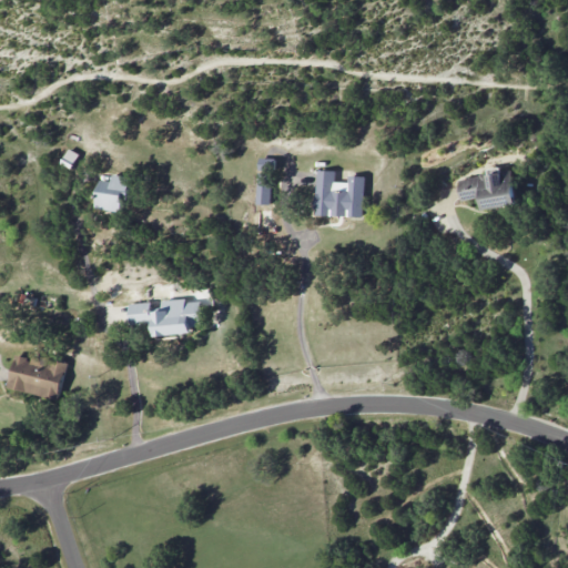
[(271,204),(273,159),(259,158),(257,203),(271,204)]
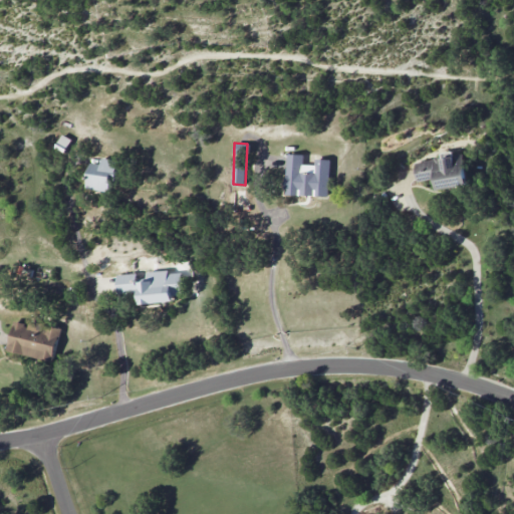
[(468,186),(464,153),(453,155),(415,160),(418,181),(436,179),(438,190),(468,186)]
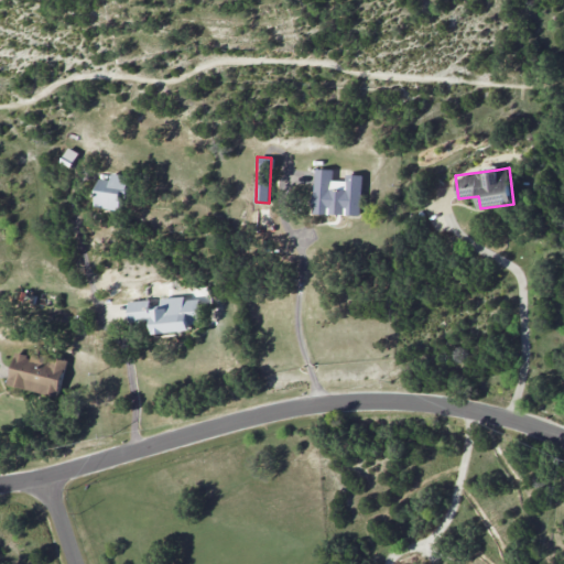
[(362,175),(346,174),(346,181),(333,181),(333,169),(314,169),(313,214),(361,215),(362,175)]
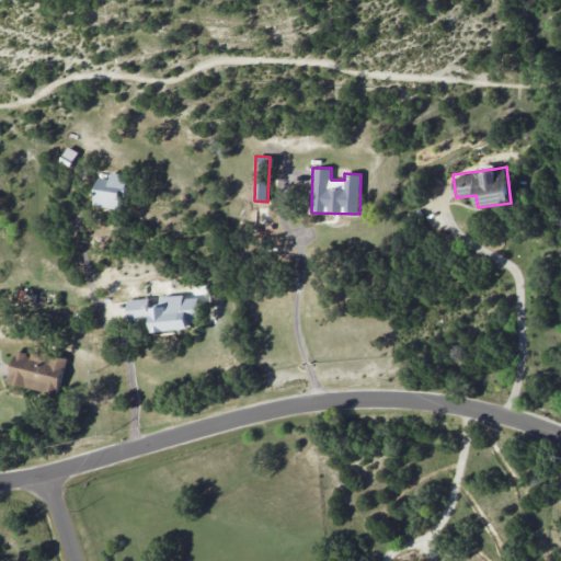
[(126,174),(100,172),(96,206),(123,209),(126,174)]
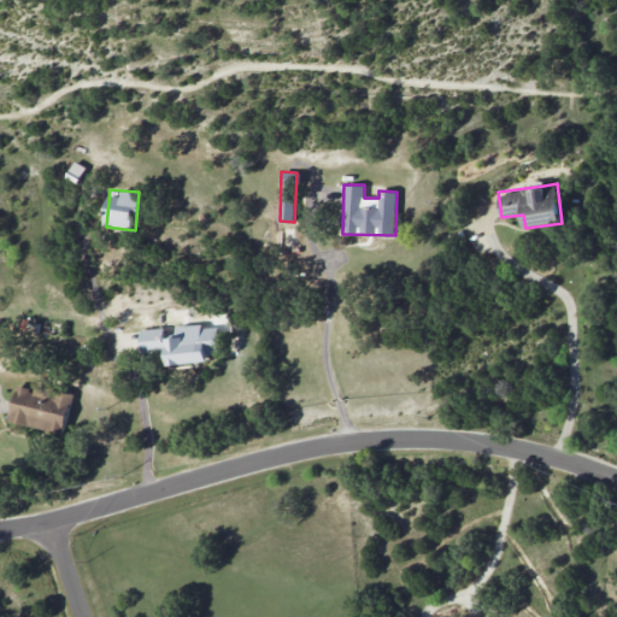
[(140,329),(142,353),(168,351),(169,364),(209,362),(209,354),(218,353),(217,324),(165,328),(140,329)]
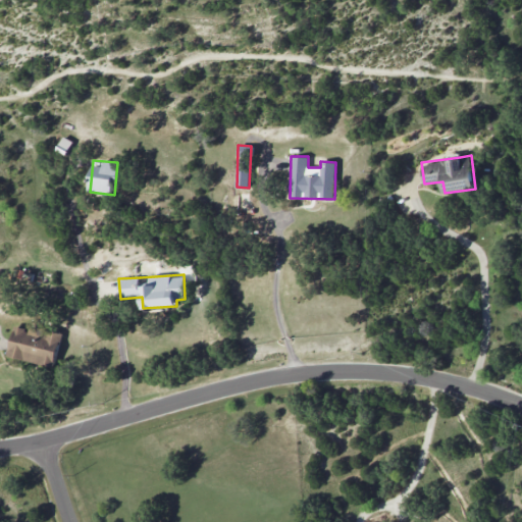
[(7,357),(54,367),(61,332),(30,325),(29,329),(14,326),(7,357)]
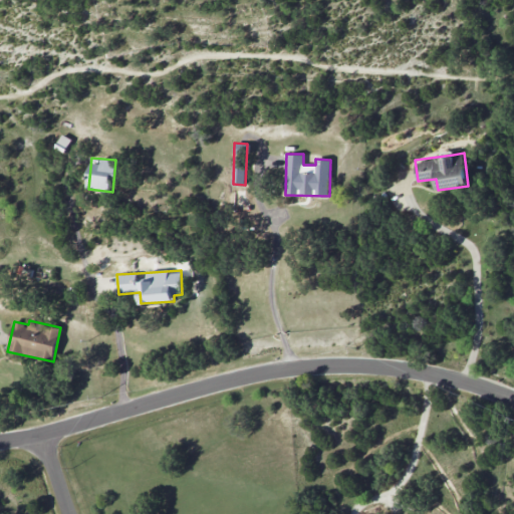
All buildings are outlined.
